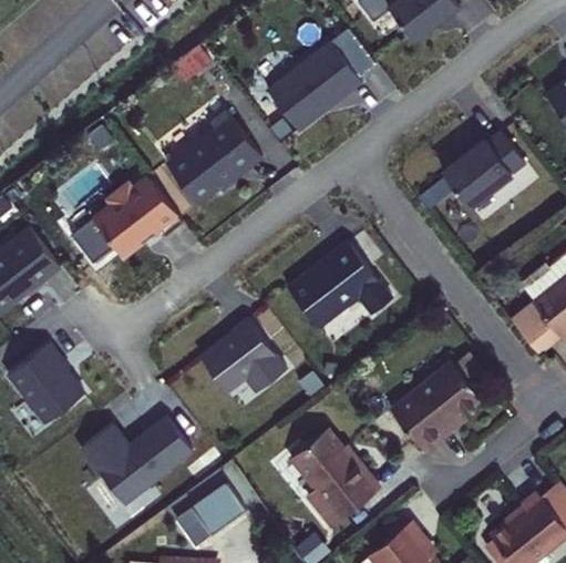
[(413,41),(458,7),(451,0),(402,0),(389,10),(413,41)]
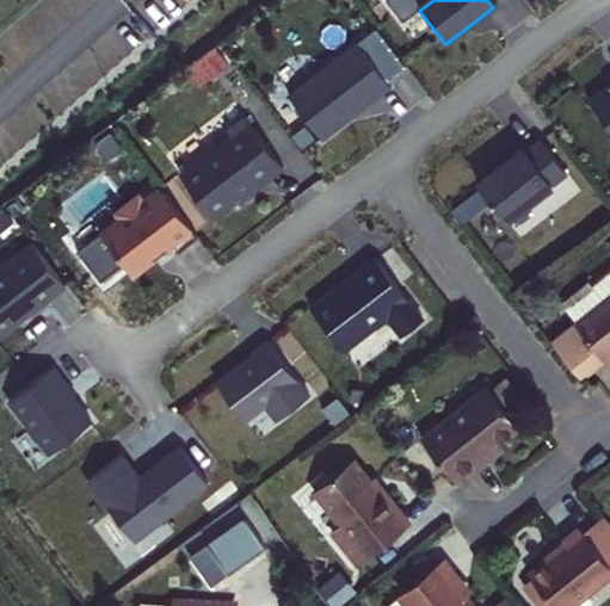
[(389,90),(357,47),(288,100),(321,143),(359,113),(359,110),(365,105),(367,107),(389,90)]
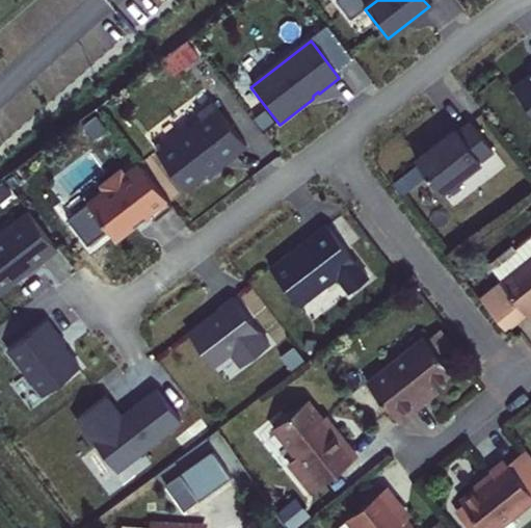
[(530,77),(512,91),(530,115),(530,77)]
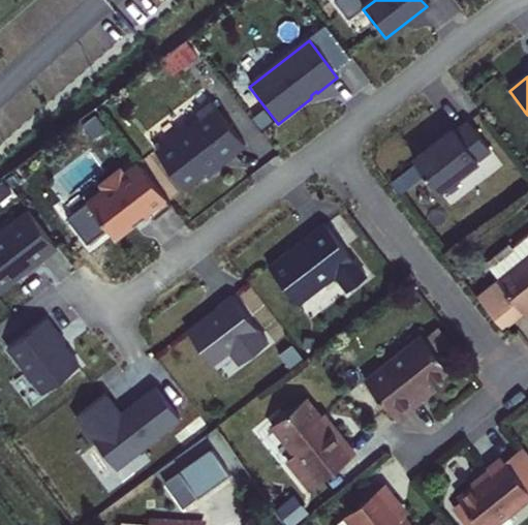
[(230,159),(245,148),(211,105),(195,117),(198,121),(155,155),(184,192),(228,157),(230,159)]
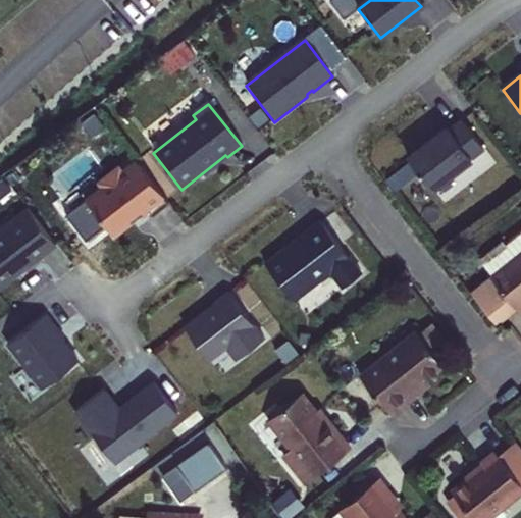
[(483,152),(461,123),(449,133),(447,131),(408,161),(431,192),(483,152)]
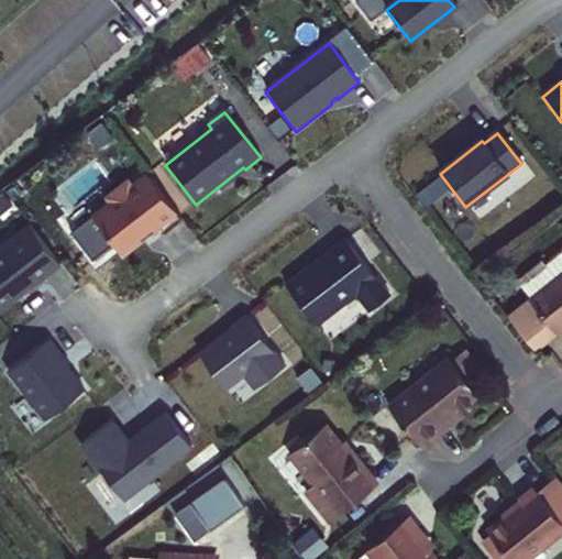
[(164,236),(182,222),(146,177),(131,189),(127,184),(106,200),(110,205),(91,219),(122,258),(158,230),(164,236)]
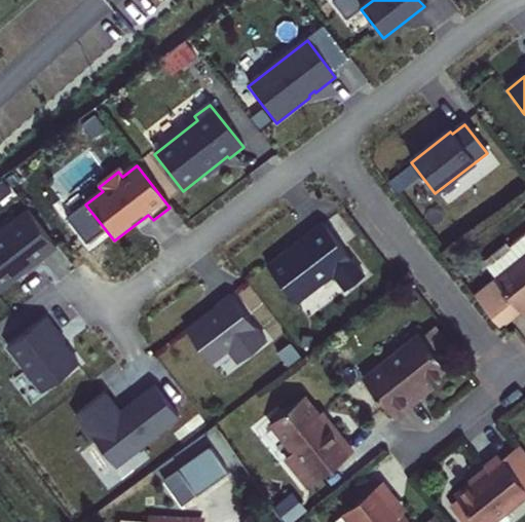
[(0,293),(57,251),(28,214),(0,234),(0,293)]
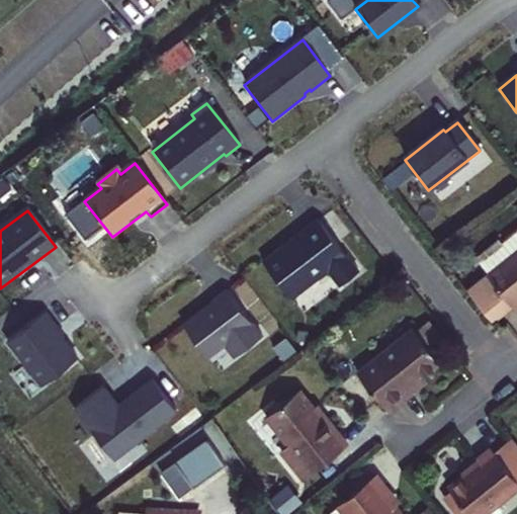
[(317,223),(262,265),(290,302),(327,273),(339,289),(357,275),(317,223)]
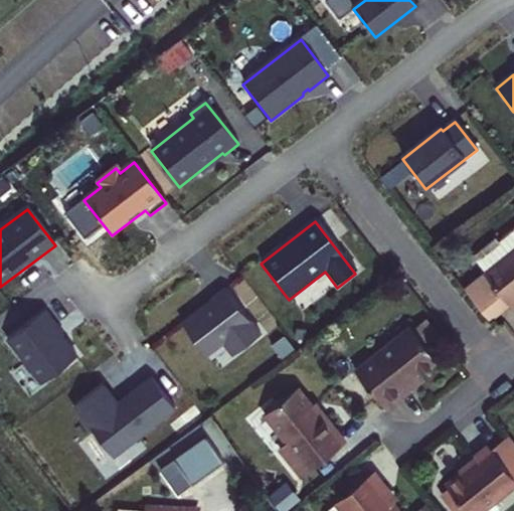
[(513,252),(483,278),(512,313),(513,311),(513,252)]
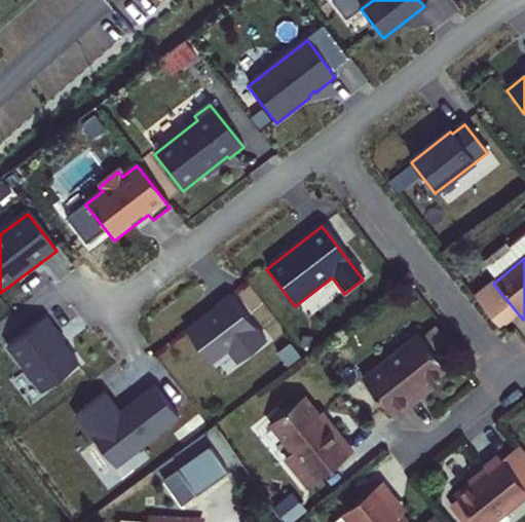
[(265,345),(229,298),(185,334),(211,367),(227,353),(237,367),(265,345)]
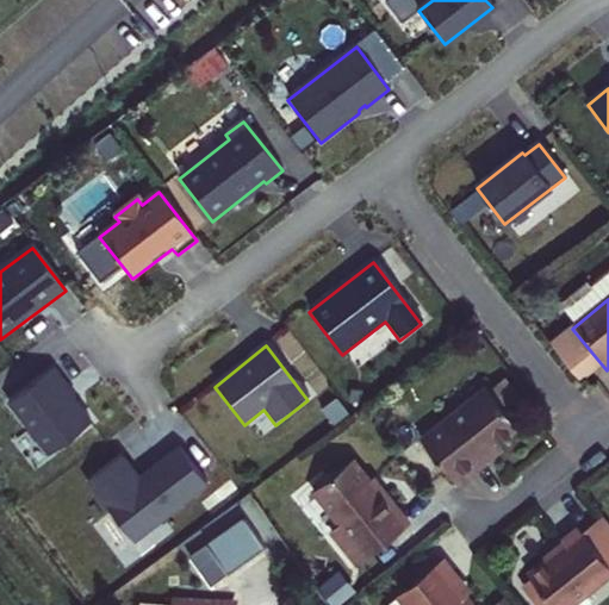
[(60,382),(45,365),(1,399),(43,451),(85,419),(57,385),(60,382)]
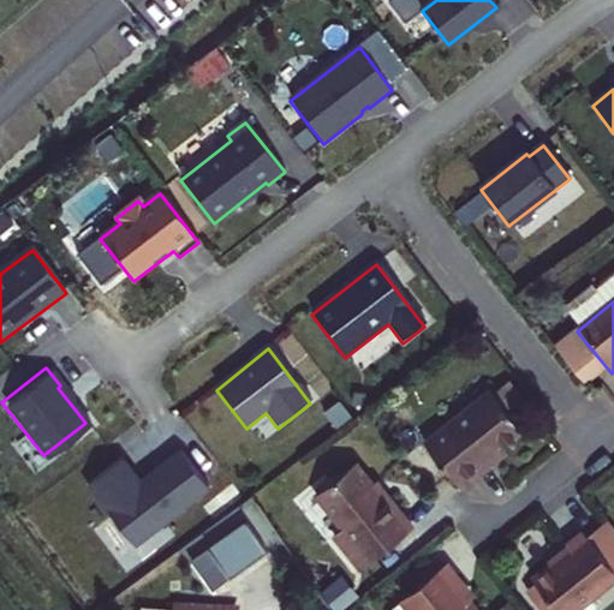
[(487,462),(522,435),(489,394),(423,446),(460,492),(492,468),(487,462)]
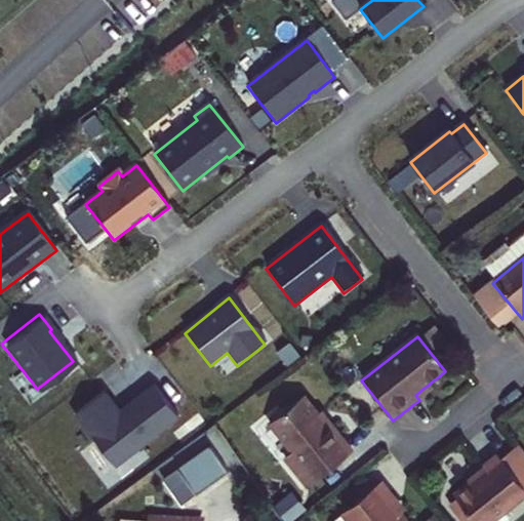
[(103,395),(73,417),(114,470),(177,421),(153,389),(118,415),(103,395)]
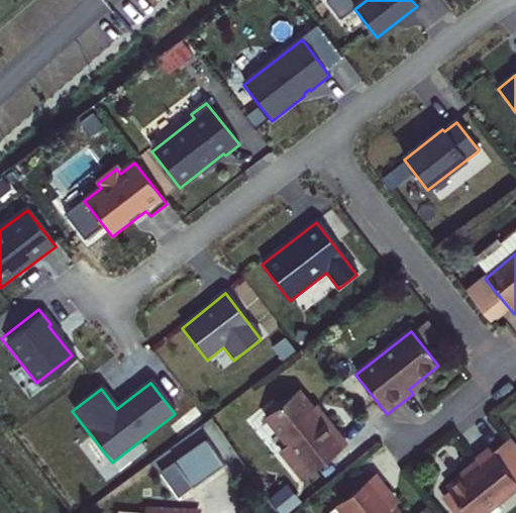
[(302,483),(345,448),(322,420),(319,423),(298,395),(266,419),(286,446),(279,452),(302,483)]
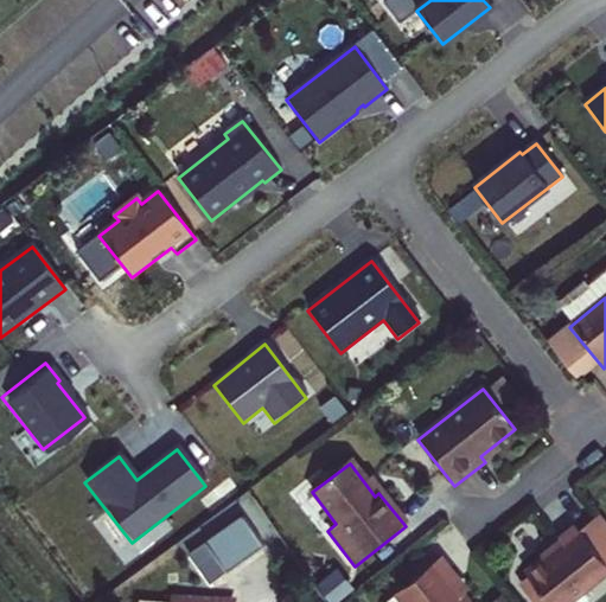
[(208,540),(228,569),(262,545),(242,517),(208,540)]
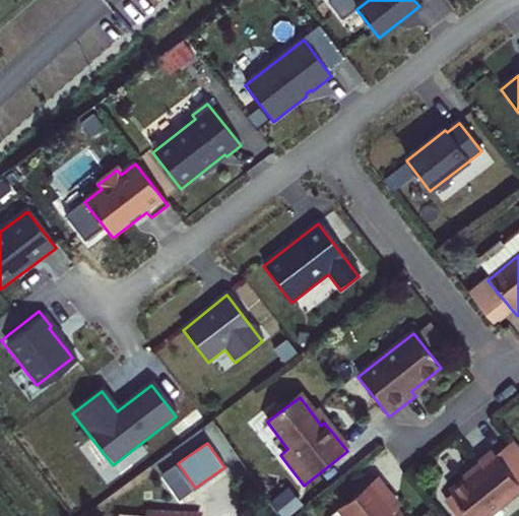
[(488,515),(518,491),(518,488),(510,476),(518,469),(518,452),(512,443),(495,456),(491,452),(477,463),(480,466),(448,493),(466,515),(488,515)]
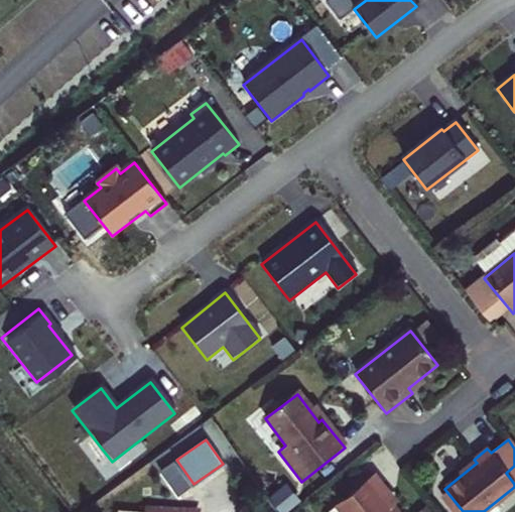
[(514,466),(506,473),(514,484),(514,466)]
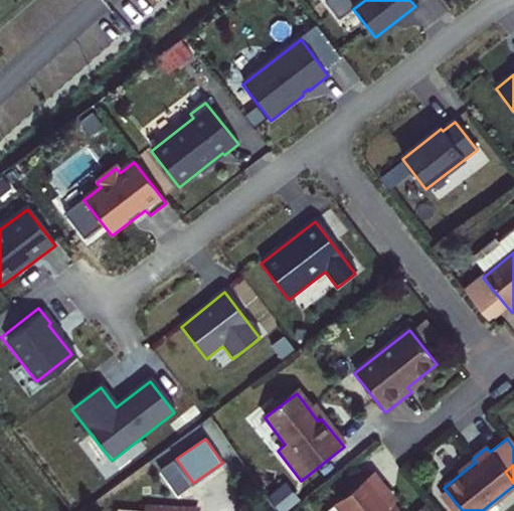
[(334,506),(338,510),(393,510),(380,494),(384,490),(372,476),(334,506)]
